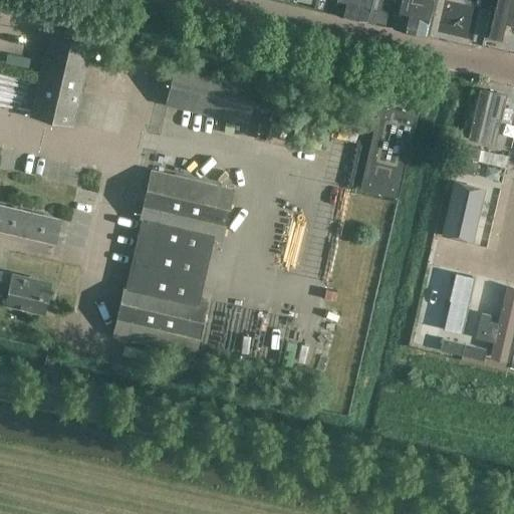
[(336,0),(315,0),(314,7),(335,12),(338,0),(336,0)]
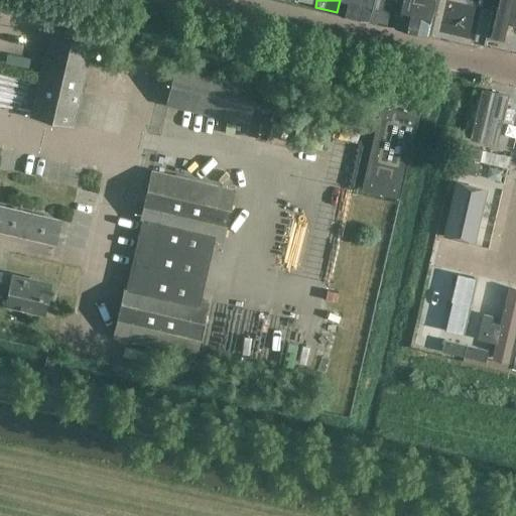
[(438,33),(445,0),(400,0),(396,23),(438,33)]
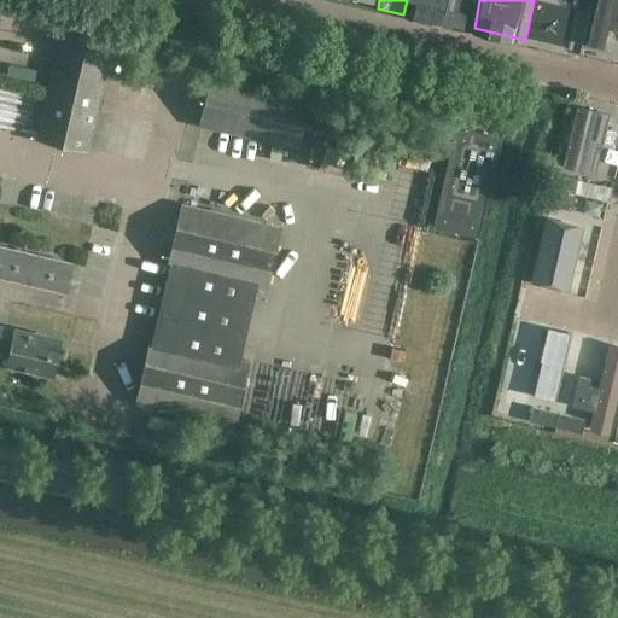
[(617,63),(617,0),(596,0),(584,56),(617,63)]
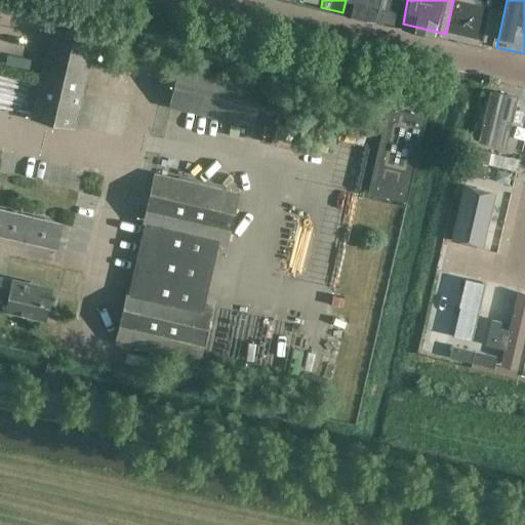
[(380,8),(377,21),(399,26),(402,13),(380,8)]
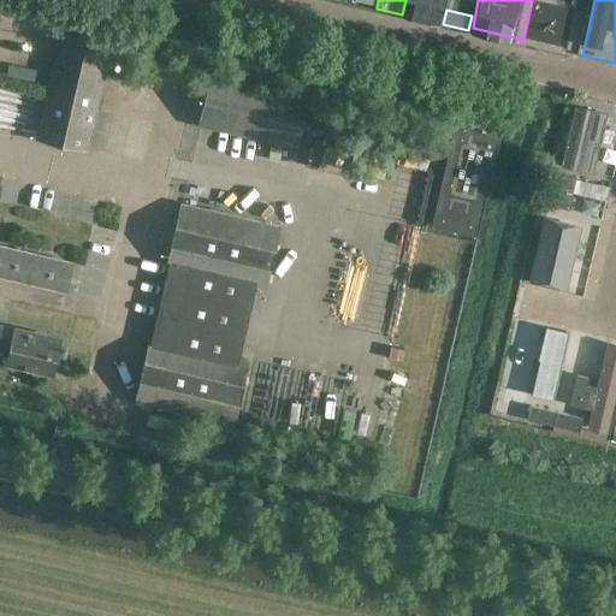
[(107,53),(89,48),(84,47),(87,40),(59,34),(57,41),(61,42),(57,59),(40,135),(87,146),(107,53)]
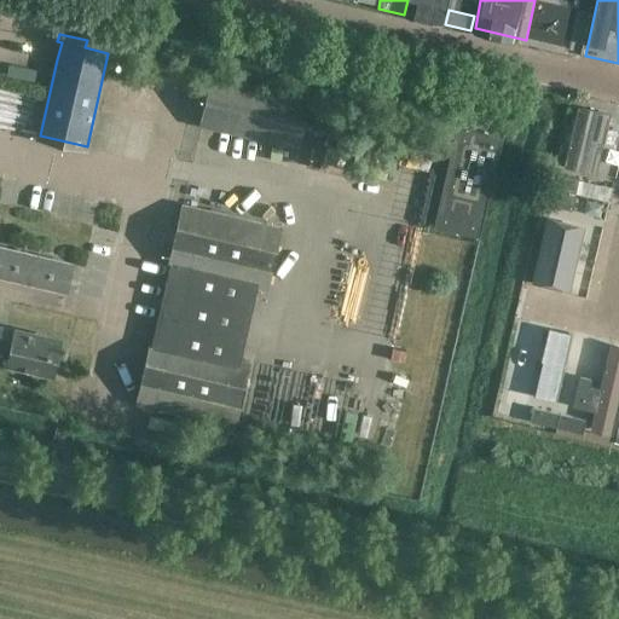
[(298,144),(308,99),(212,77),(202,122),(298,144)]
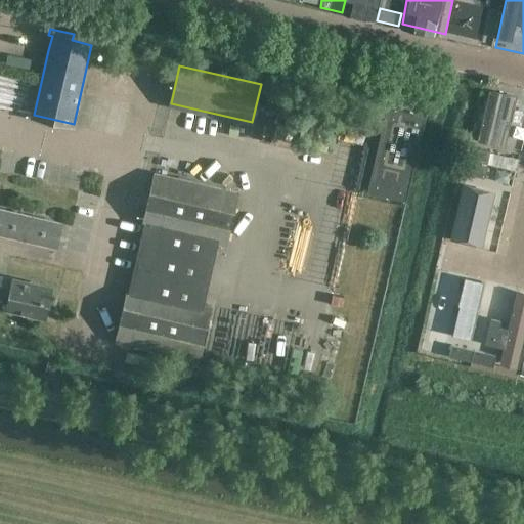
[(479,129),(475,141),(506,148),(518,99),(491,93),(482,130),(479,129)]
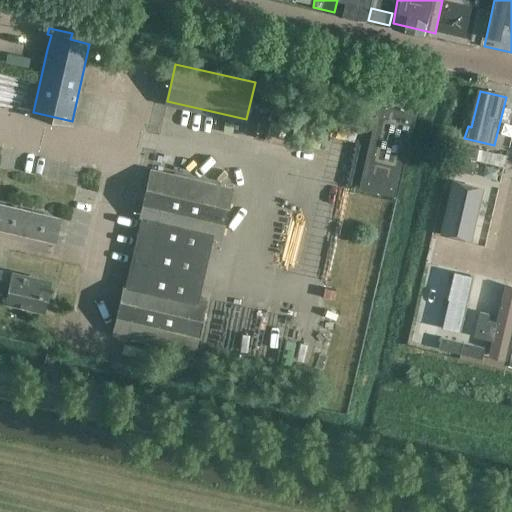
[(397,196),(416,113),(377,104),(358,187),(397,196)]
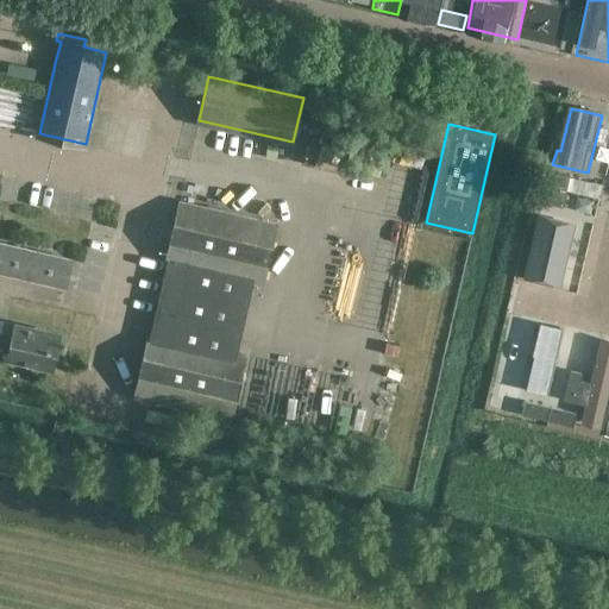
[(566,190),(570,176),(545,170),(541,184),(566,190)]
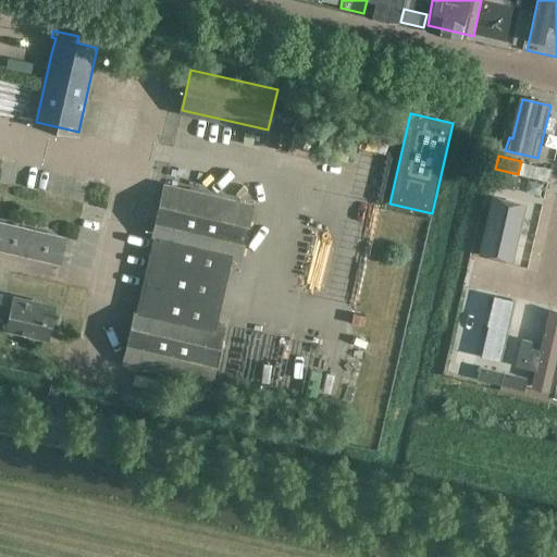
[(522,173),(552,176),(554,163),(524,160),(522,173)]
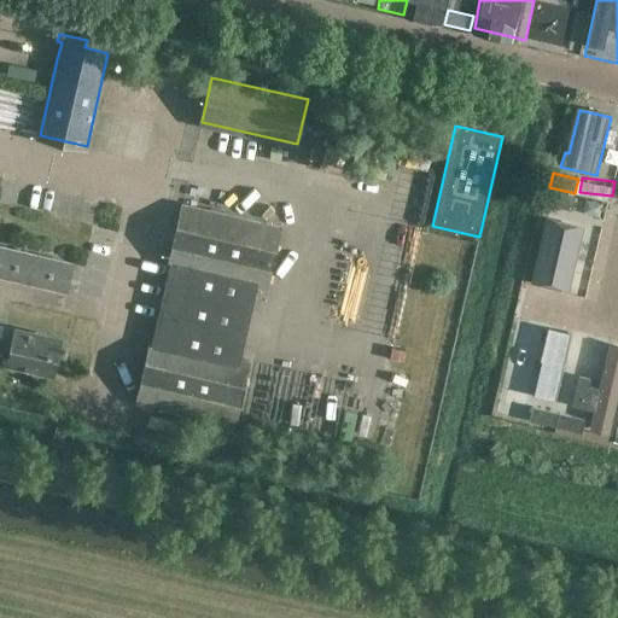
[(575,196),(548,190),(546,204),(571,210),(575,196)]
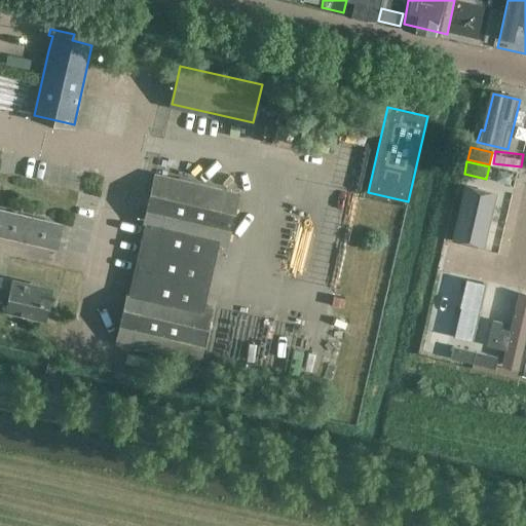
[(236,199),(154,180),(145,219),(147,220),(143,235),(129,296),(127,296),(118,335),(200,354),(210,314),(173,305),(189,229),(227,238),(236,199)]
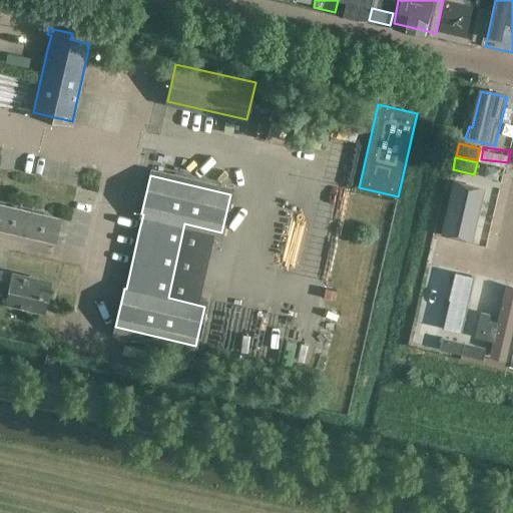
[(453,175),(440,232),(475,240),(488,184),(453,175)]
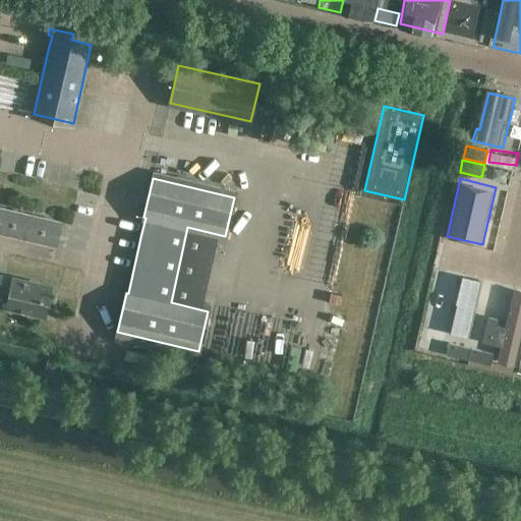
[(1,208),(0,213),(0,231),(56,245),(61,222),(1,208)]
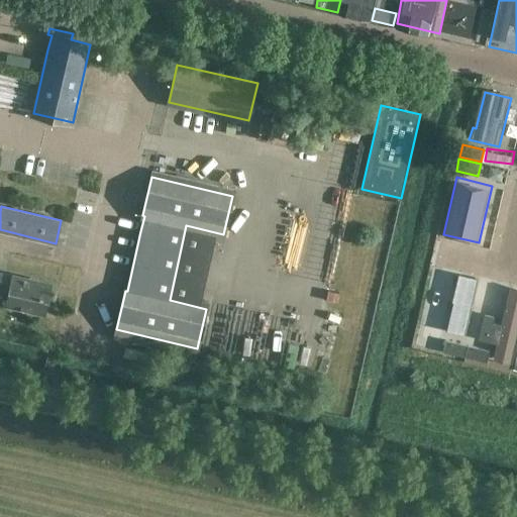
[(52,284),(2,273),(0,279),(0,284),(10,287),(6,303),(44,312),(52,284)]
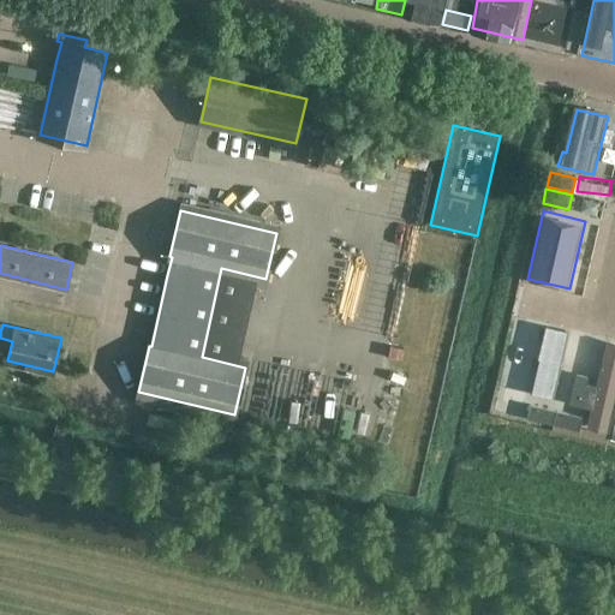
[(556,336),(520,328),(506,386),(526,390),(542,395),(556,336)]
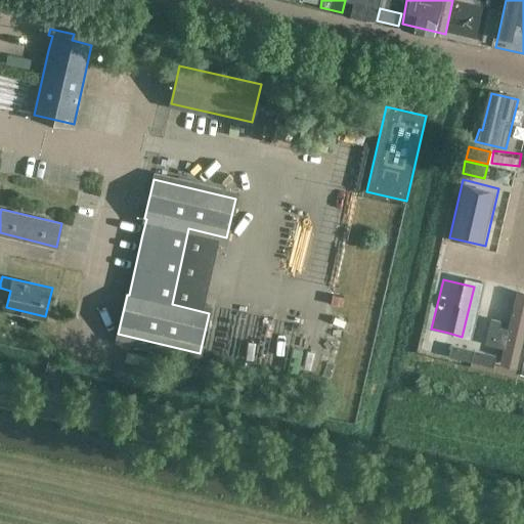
[(522,344),(523,334),(523,296),(499,291),(486,345),(520,352),(522,344)]
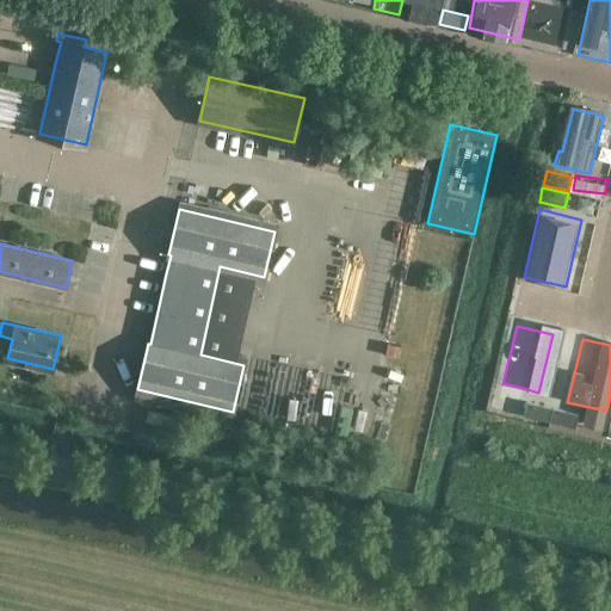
[(413,371),(400,368),(402,352),(387,349),(378,388),(407,394),(413,371)]
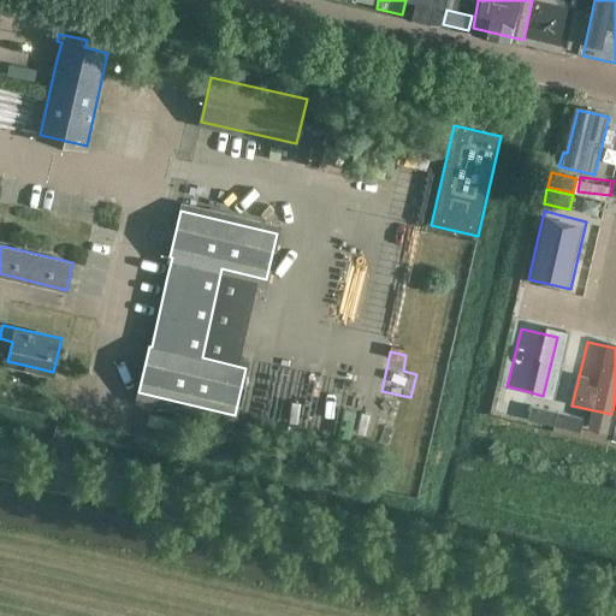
[(554,425),(557,412),(531,404),(527,419),(554,425)]
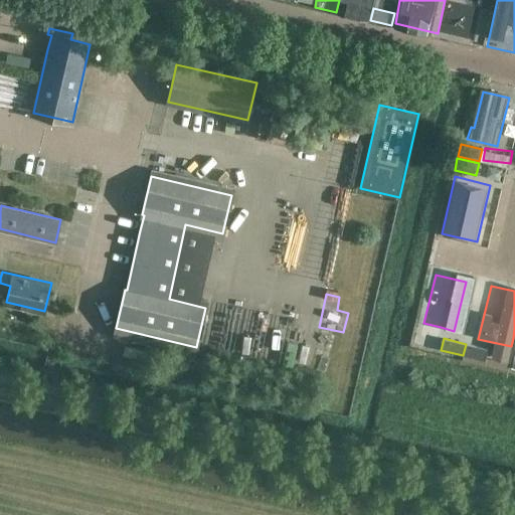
[(488,349),(466,344),(463,355),(485,361),(488,349)]
